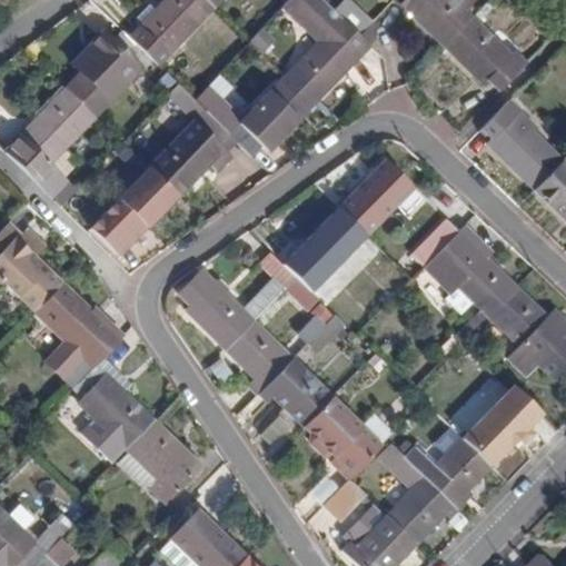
[(185,37),(215,5),(209,0),(164,0),(158,7),(145,21),(131,35),(148,51),(155,58),(179,32),(185,37)]
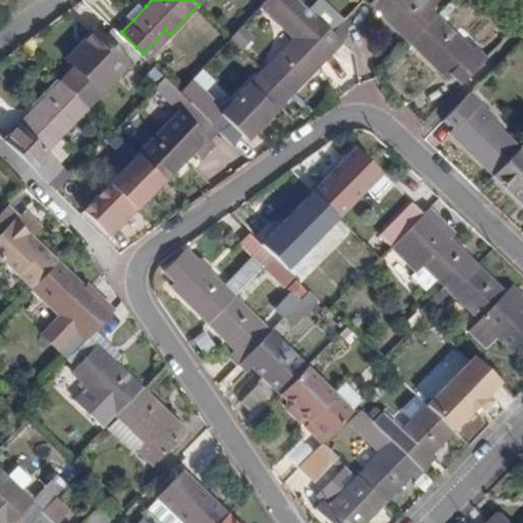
[(276,0),(299,20),(310,7),(302,0),(276,0)]
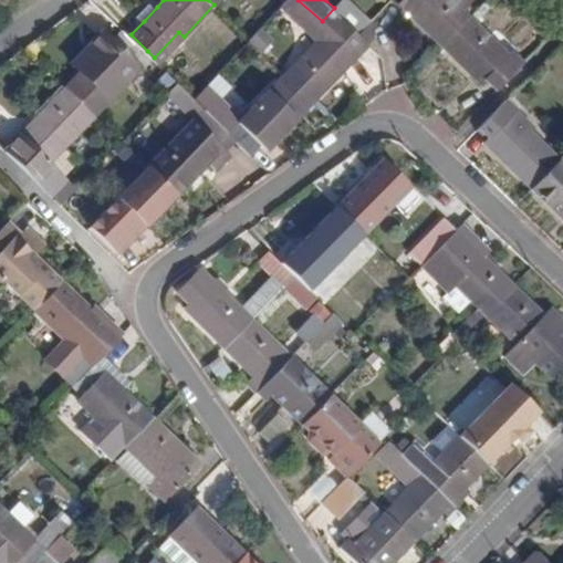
[(369,22),(374,18),(354,0),(341,0),(334,8),(342,16),(360,33),(369,22)]
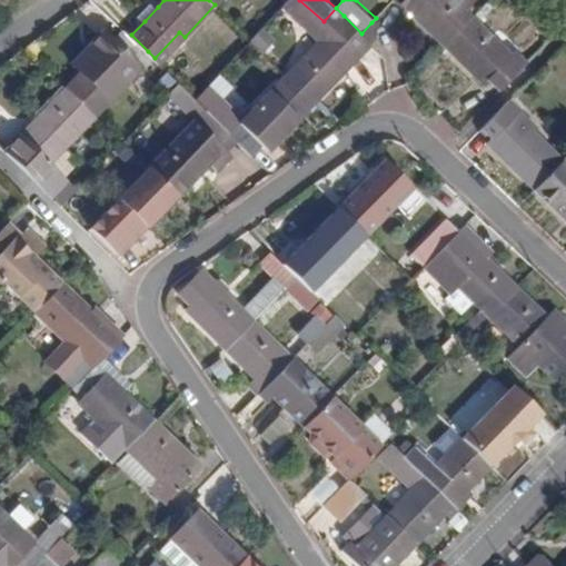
[(401,0),(416,13),(421,8),(414,0),(401,0)]
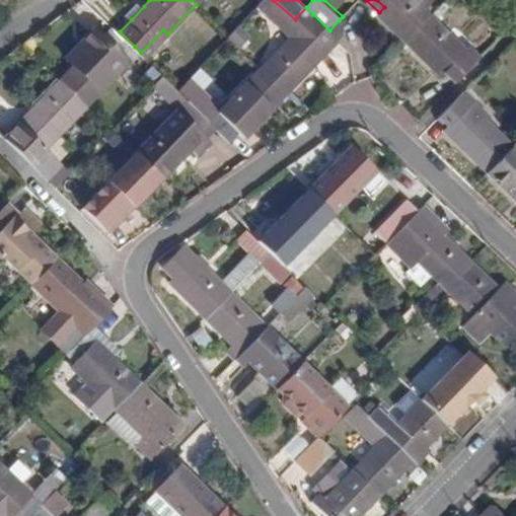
[(434,14),(428,8),(435,0),(377,0),(384,7),(379,12),(409,41),(434,14)]
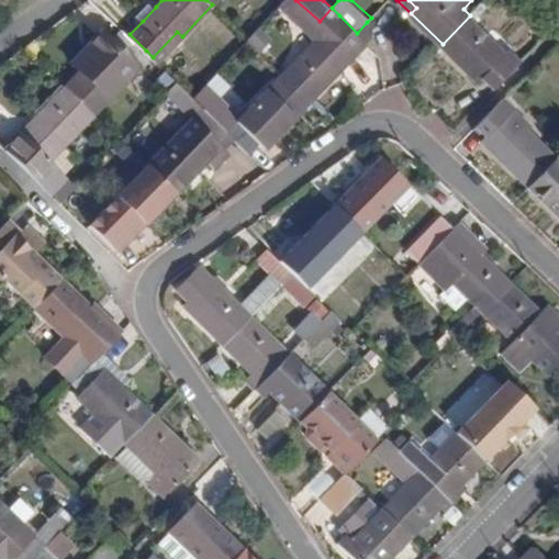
[(137,14),(143,21),(156,7),(151,1),(137,14)]
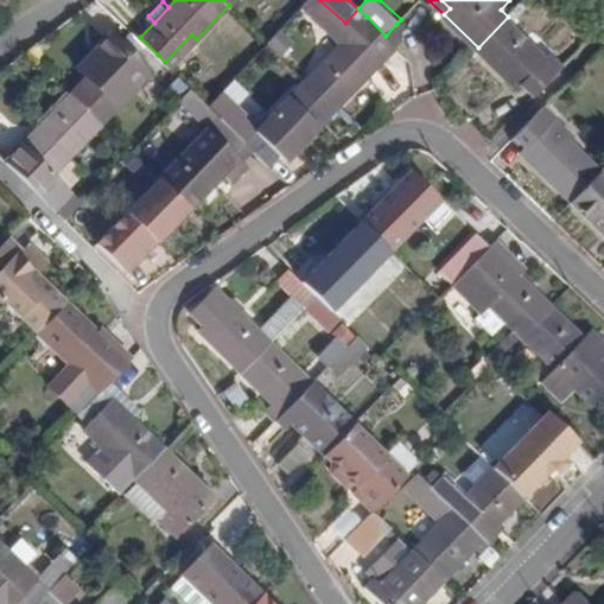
[(377,65),(372,59),(389,39),(386,36),(367,17),(305,80),(336,109),(377,65)]
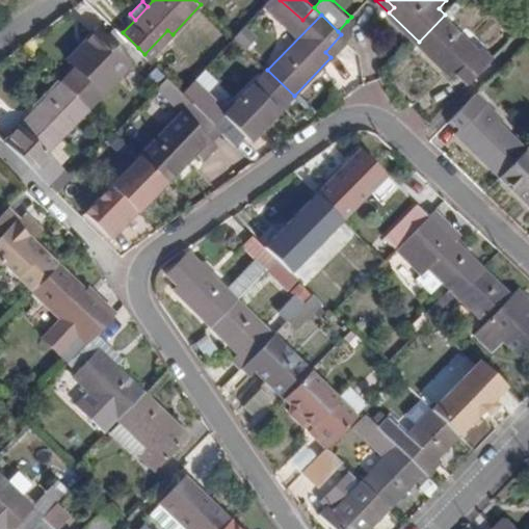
[(483,46),(480,50),(445,15),(419,42),(449,71),(454,65),(470,82),(495,57),(483,46)]
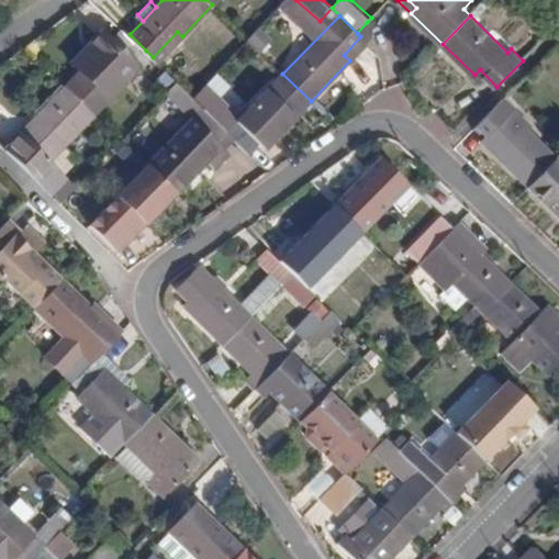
[(371,26),(376,22),(371,18),(367,22),(371,26)]
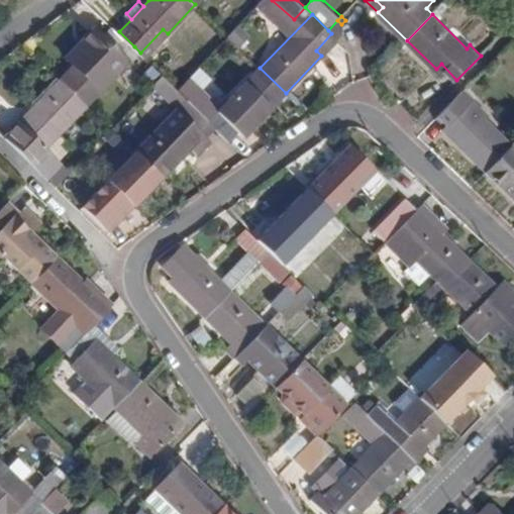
[(331,33),(336,37),(345,28),(341,24),(337,20),(328,30),(331,33)]
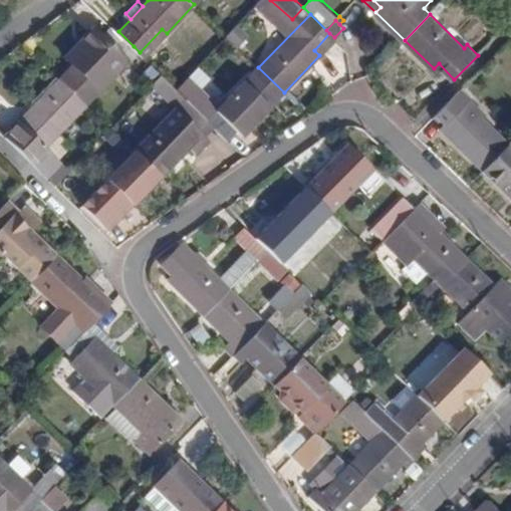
[(128,59),(123,56),(134,46),(118,31),(111,25),(60,77),(86,102),(128,59)]
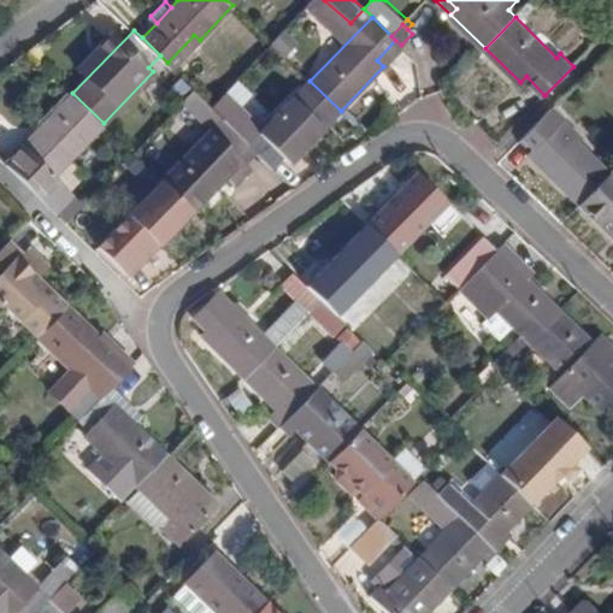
[(377,60),(383,66),(401,45),(395,40),(377,60)]
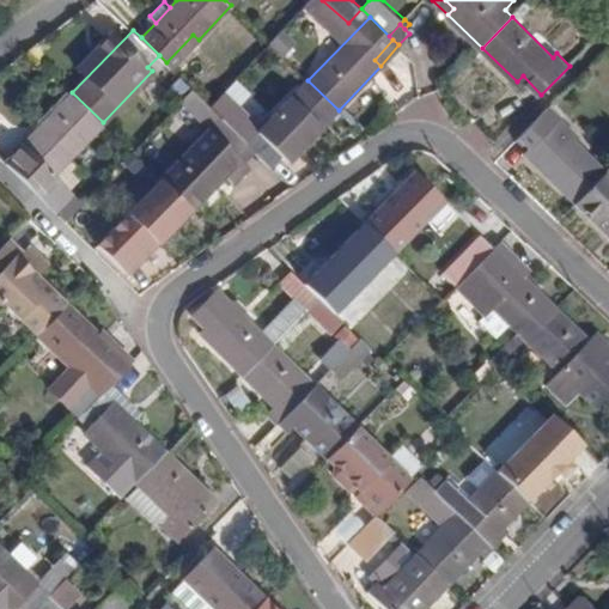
[(290,162),(306,142),(339,110),(308,80),(260,131),(235,105),(223,119),(254,148),(273,166),(282,156),(290,162)]
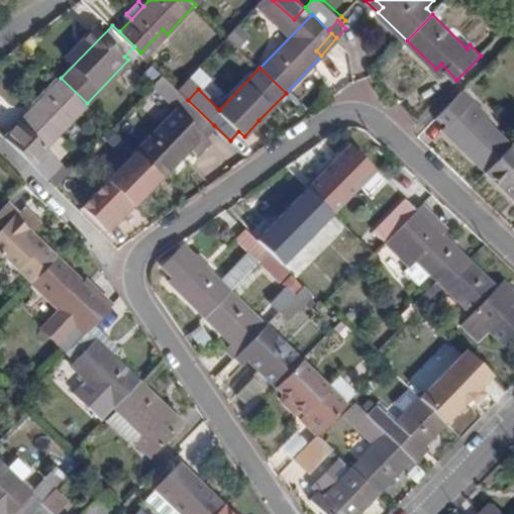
[(167,101),(176,88),(156,75),(146,88),(167,101)]
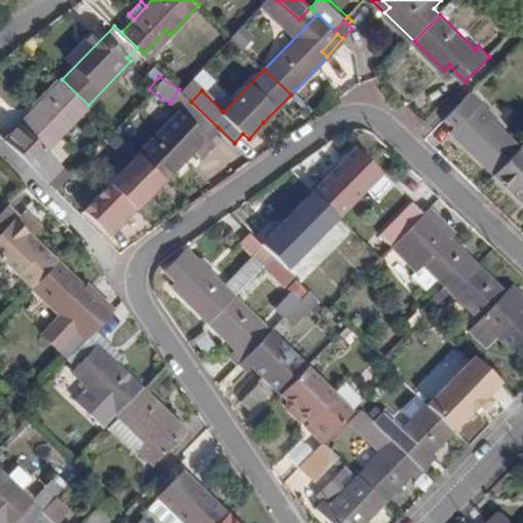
[(4,138),(35,166),(48,179),(63,163),(47,148),(88,105),(62,79),(4,138)]
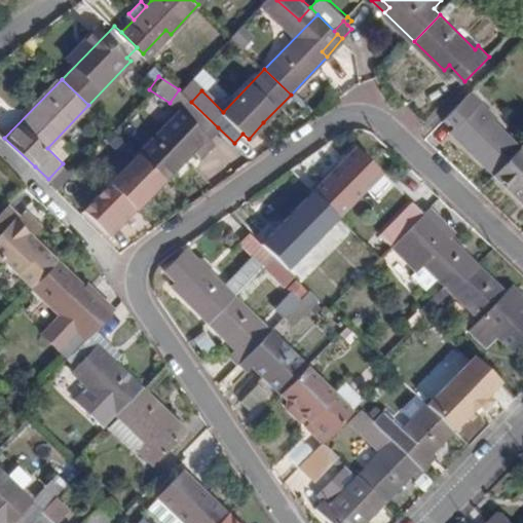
[(498,174),(522,148),(522,146),(480,105),(484,101),(474,90),(447,117),(457,127),(454,131),(498,174)]
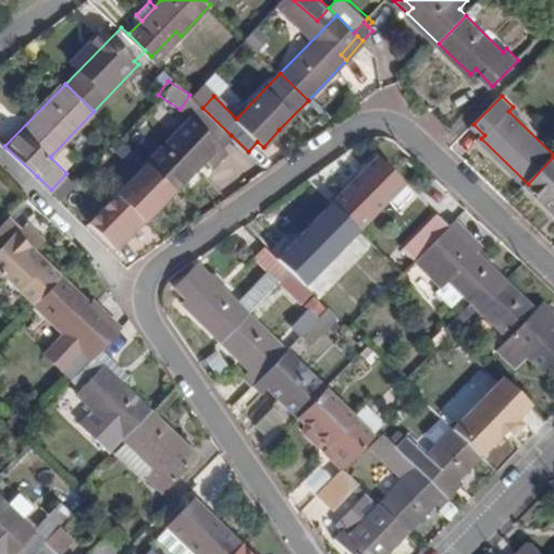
[(231,135),(202,108),(146,162),(174,189),(231,135)]
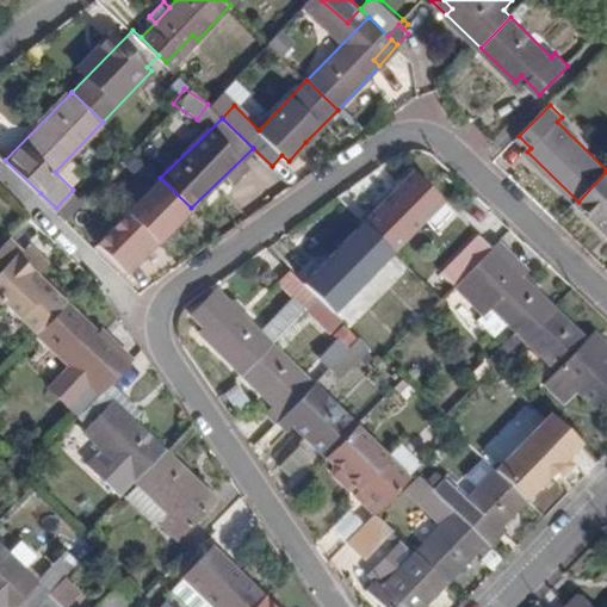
[(396,251),(431,215),(425,211),(443,193),(417,168),(365,220),(396,251)]
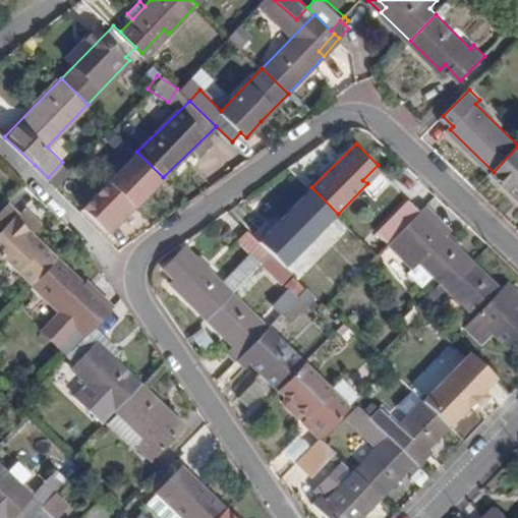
[(517,147),(494,172),(517,195),(517,147)]
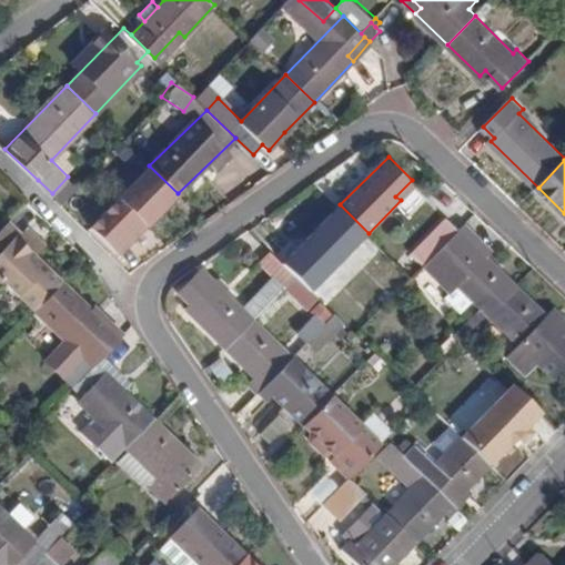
[(120,252),(148,224),(178,193),(149,165),(91,225),(120,252)]
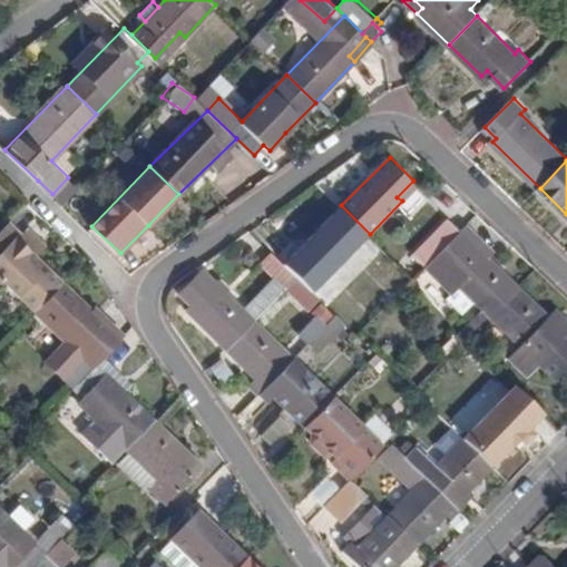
[(335,260),(340,264),(370,234),(341,205),(285,263),(299,276),(321,299),(332,287),(320,275),(335,260)]
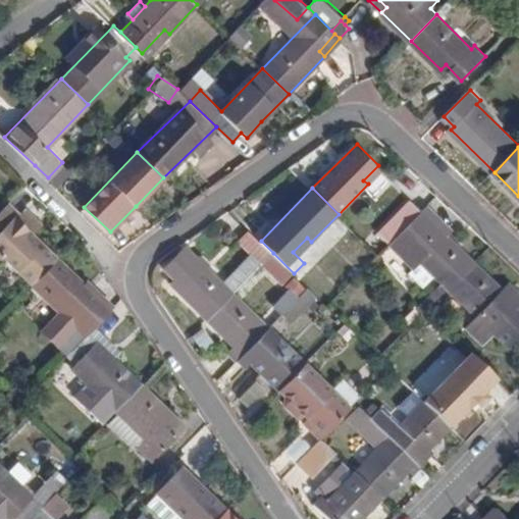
[(391,221),(402,231),(423,210),(412,200),(391,221)]
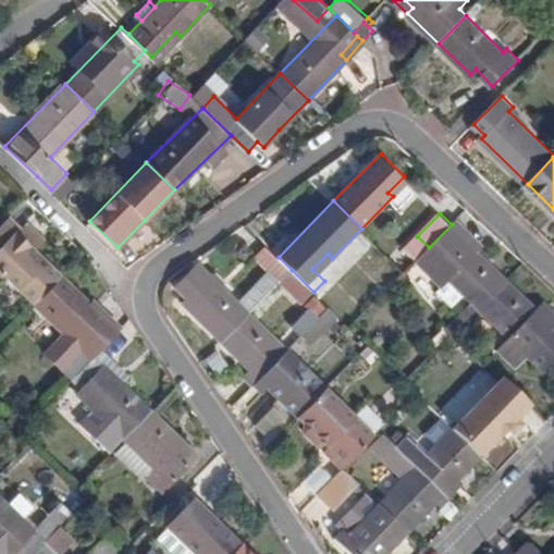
[(35,303),(61,274),(35,248),(46,236),(29,221),(19,232),(3,219),(0,222),(0,259),(8,267),(3,272),(35,303)]
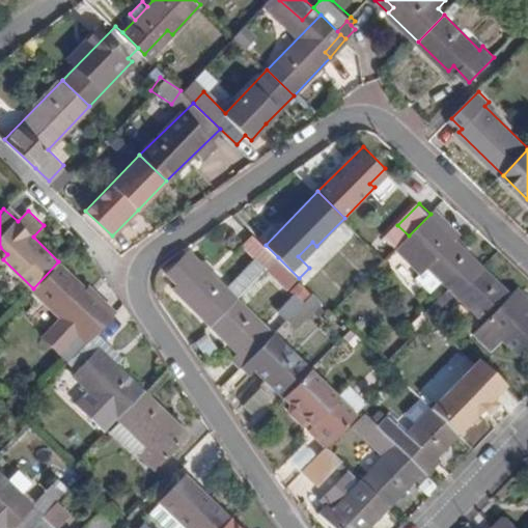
[(457,292),(482,265),(431,214),(409,235),(397,247),(423,271),(429,265),(444,278),(457,292)]
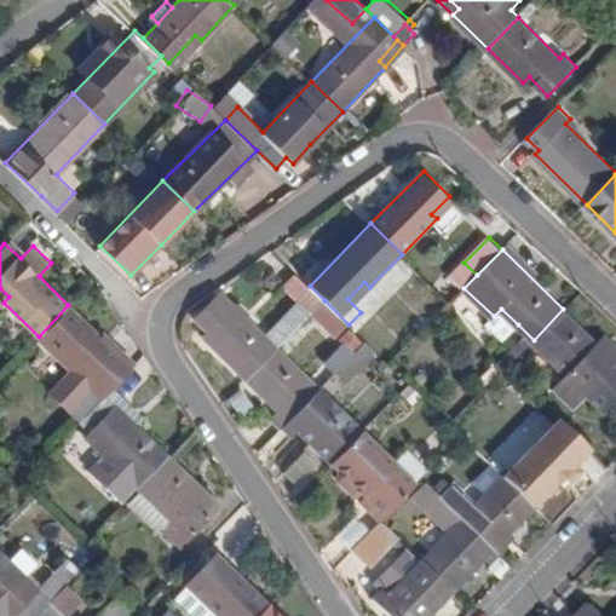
[(266,335),(223,293),(199,318),(220,339),(216,344),(249,378),(278,347),(314,312),(324,300),(310,286),(299,275),(287,287),(301,301),(266,335)]
